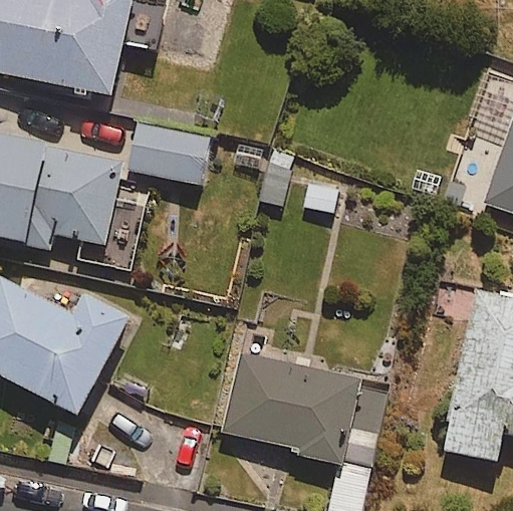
[(165,1),(159,0),(0,0),(0,71),(110,95),(121,42),(155,49),(165,1)]
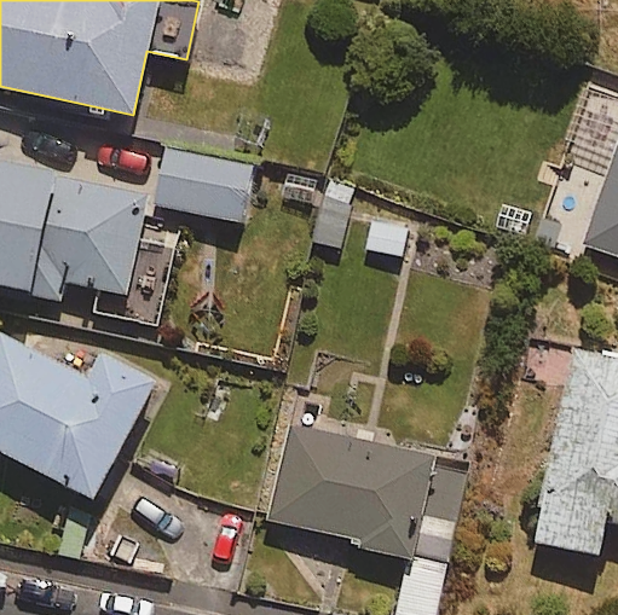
[(617,146),(584,243),(617,255),(617,146)]
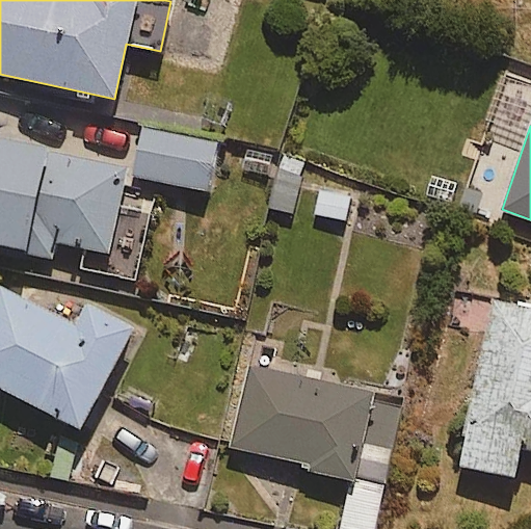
[(216,142),(143,129),(134,177),(208,190),(216,142)]
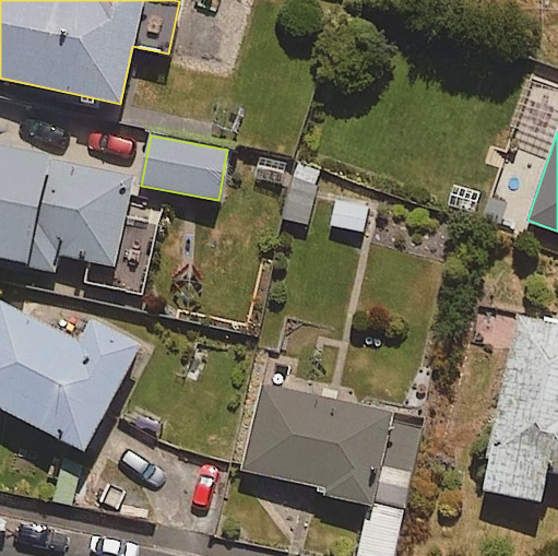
[(133,178),(0,149),(0,258),(55,271),(58,253),(114,265),(133,178)]
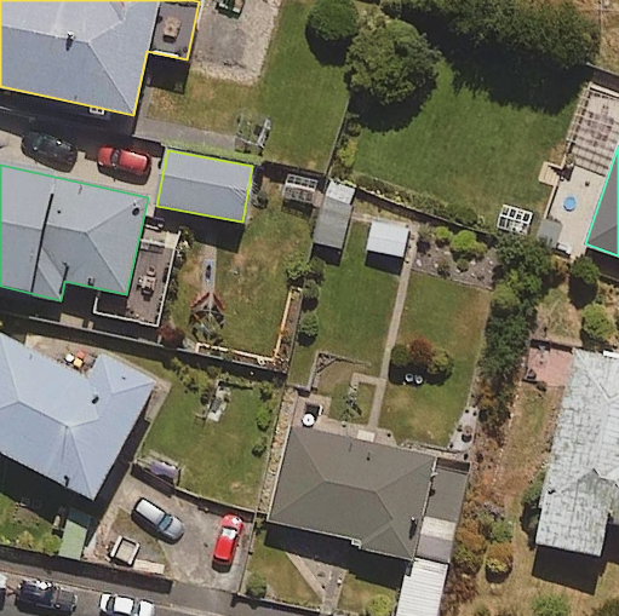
[(354,185),(328,179),(314,240),(339,246),(354,185)]
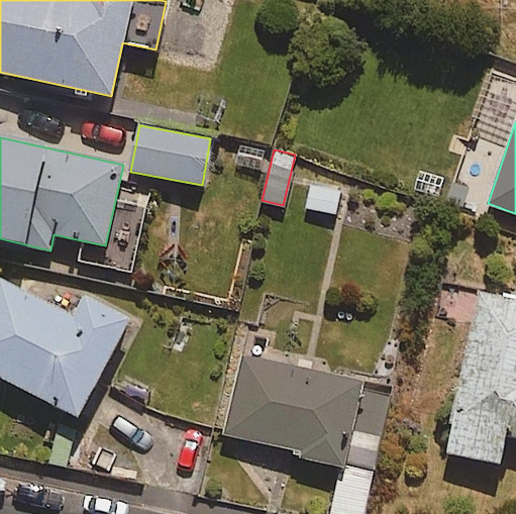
[(72,315),(0,279),(0,378),(78,417),(128,319),(82,295),(72,315)]
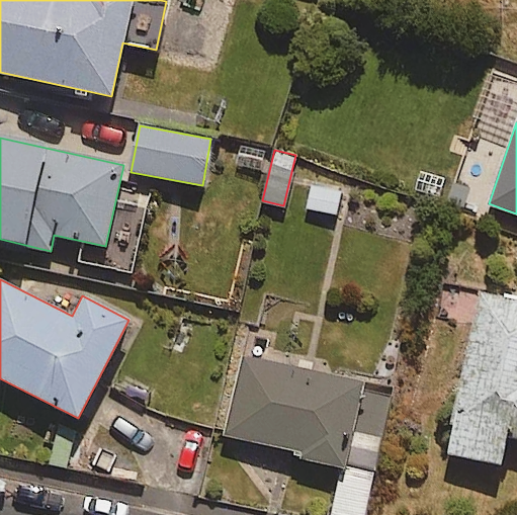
[(516,299),(482,292),(446,453),(501,464),(507,436),(516,437),(516,299)]
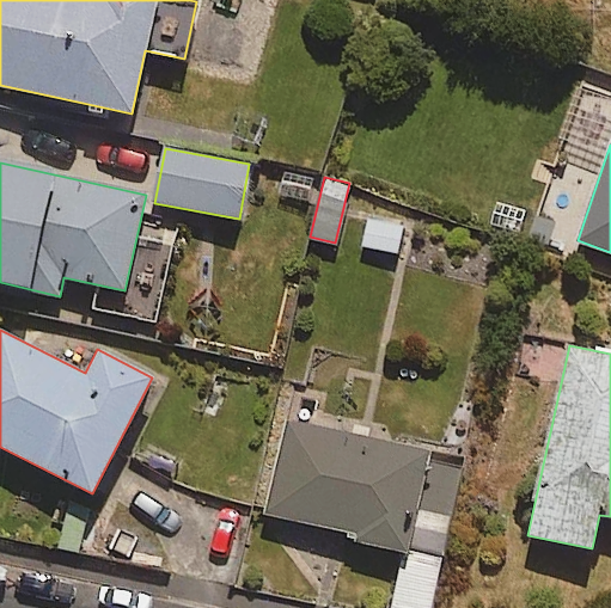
[(434,607),(465,456),(283,421),(264,516),(353,534),(352,544),(399,553),(388,607),(434,607)]
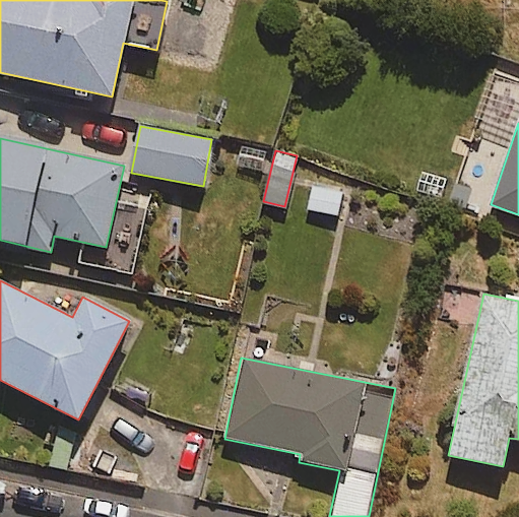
All buildings are outlined.
